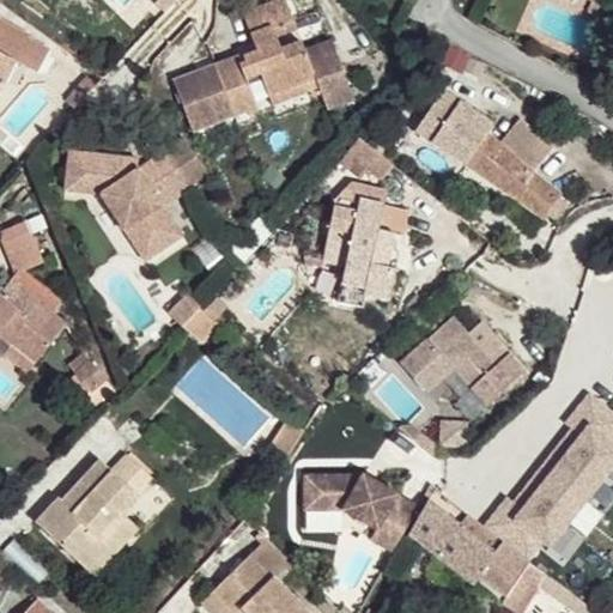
[(190,66),(167,74),(184,126),(238,105),(241,111),(252,107),(241,80),(255,74),(262,97),(310,79),(315,90),(321,107),(347,96),(325,37),(298,48),(296,38),(275,46),(267,22),(287,14),(281,0),(260,0),(237,8),(250,49),(238,54),(236,50),(207,61),(208,68),(193,73),(190,66)]
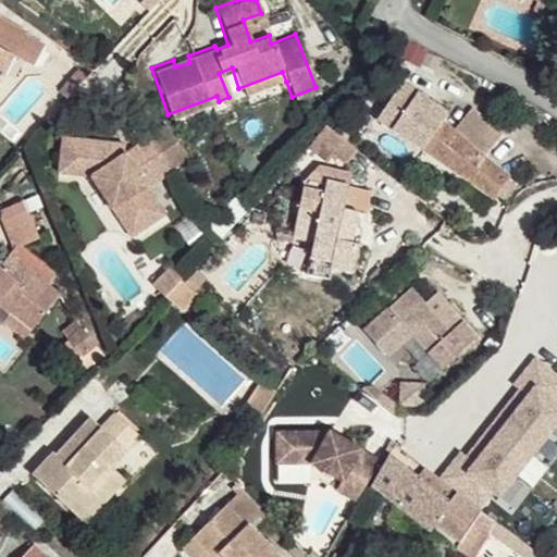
[(0,84),(15,56),(0,47),(0,84)]
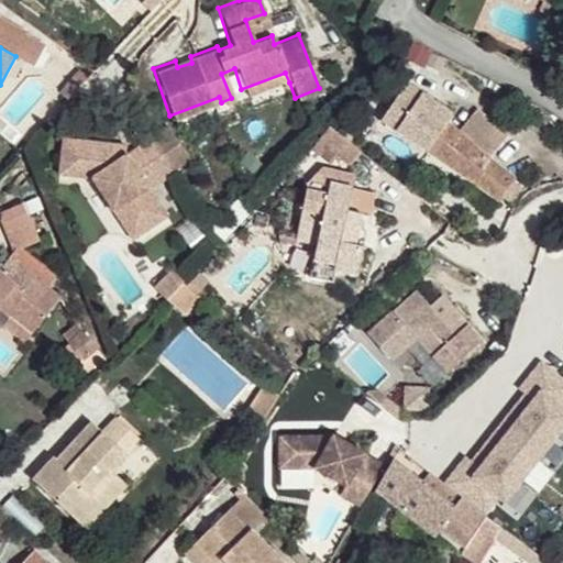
[(190,56),(175,61),(177,67),(191,63),(190,56)]
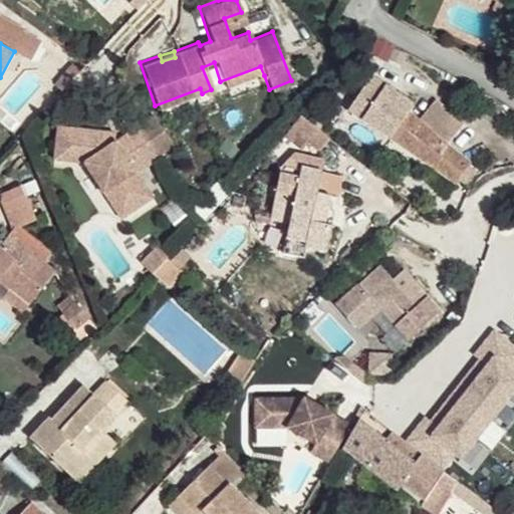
[(402,112),(412,97),(371,65),(361,81),(395,108),(379,131),(455,184),(457,182),(466,189),(477,172),(468,165),(470,162),(402,112)]
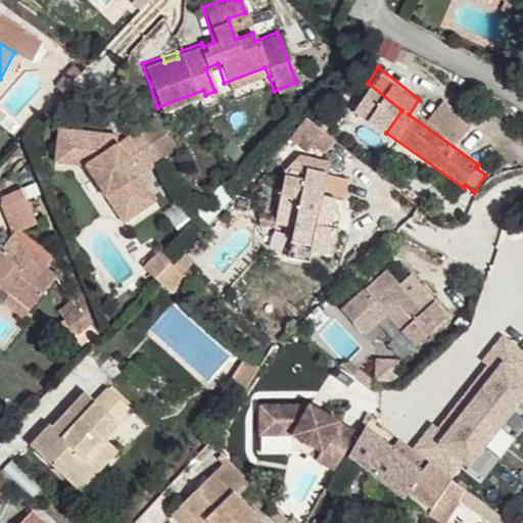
[(265,67),(224,83),(228,91),(269,77),(265,67)]
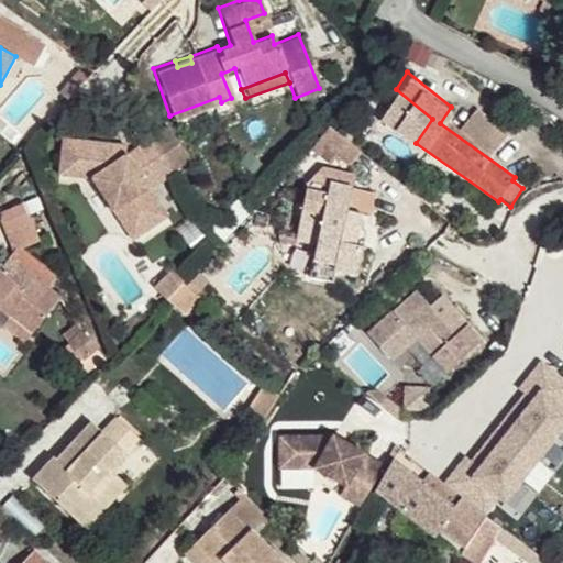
[(456,133),(488,157),(506,134),(475,110),(456,133)]
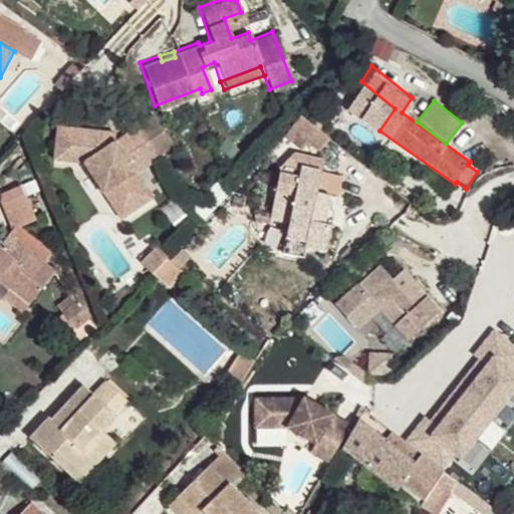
[(156,117),(139,127),(158,159),(175,149),(156,117)]
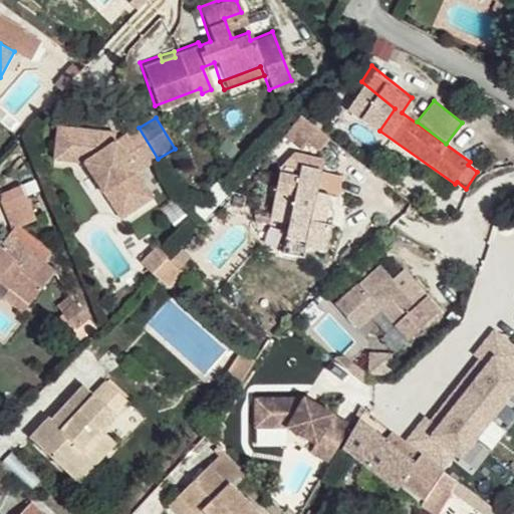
[(302,118),(283,139),(299,152),(305,144),(319,155),(330,141),(302,118)]
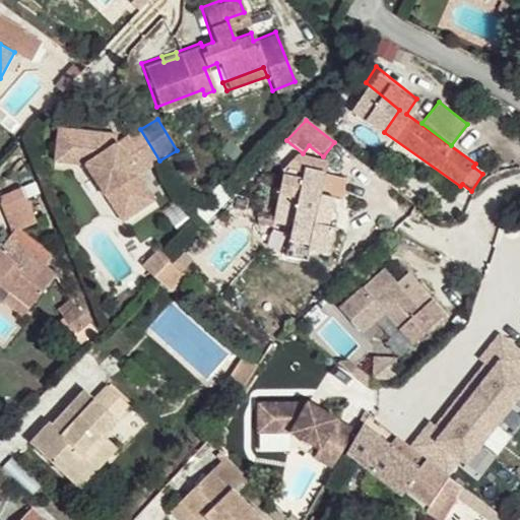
[(159,160),(142,132),(140,129),(116,143),(109,147),(101,133),(59,127),(55,159),(85,165),(105,195),(113,191),(129,217),(153,201),(136,175),(159,160)]
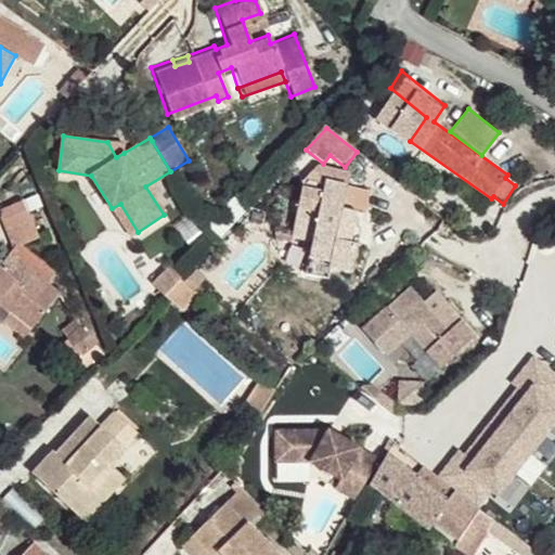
[(124,143),(107,142),(116,157),(124,153),(124,143)]
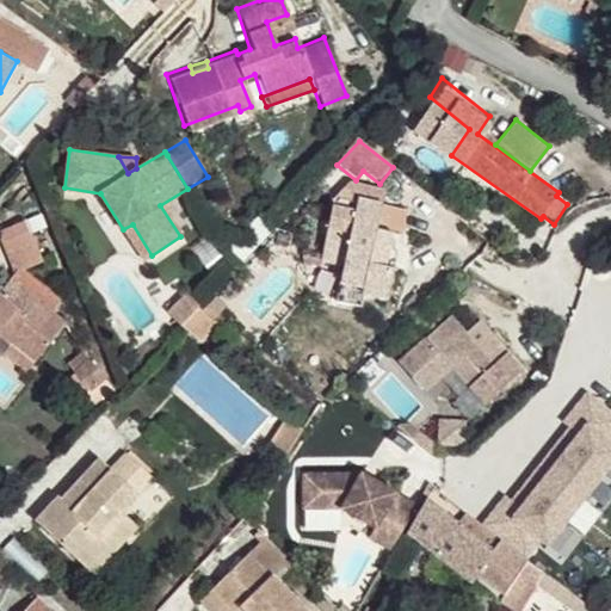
[(318,254),(333,258),(366,196),(353,193),(349,221),(327,216),(318,254)]
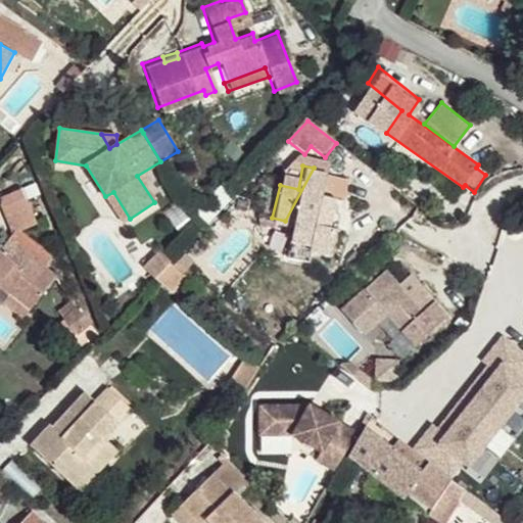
[(314,168),(285,221),(295,223),(291,237),(307,241),(306,246),(330,251),(335,229),(323,226),(329,197),(341,200),(346,176),(314,168)]
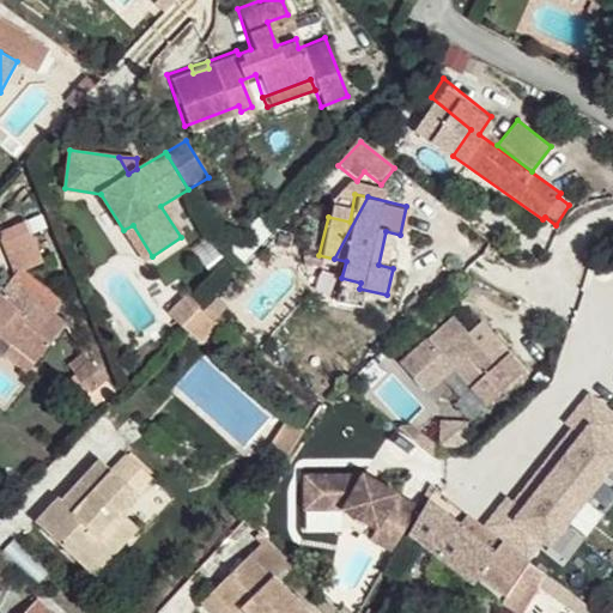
[(144,263),(152,256),(133,225),(123,230),(144,263)]
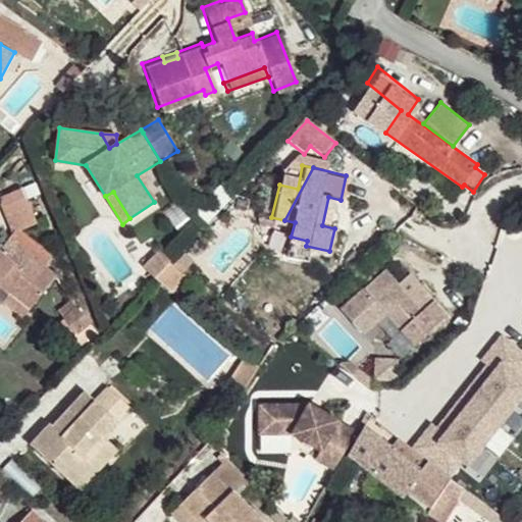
[(334,228),(341,200),(328,197),(322,225),(334,228)]
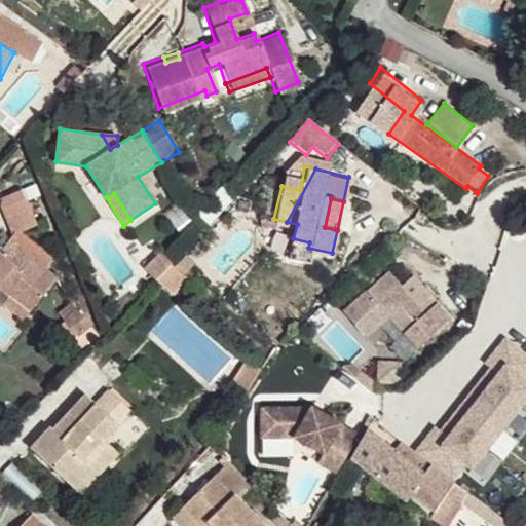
[(4,211),(13,235),(14,234),(15,234),(35,226),(26,201),(4,211)]
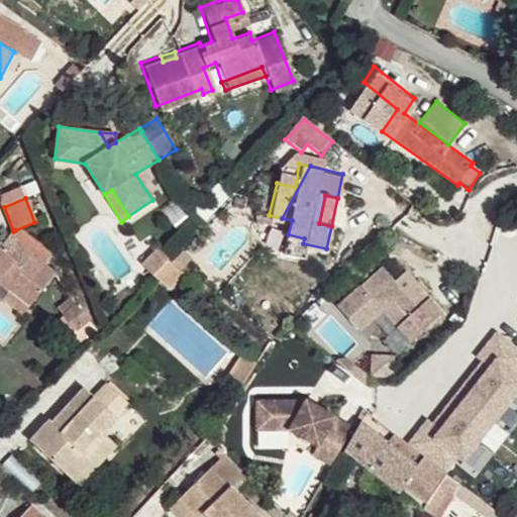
[(0,285),(8,292),(29,307),(56,274),(45,265),(33,255),(39,248),(15,230),(14,230),(13,231),(0,247),(0,285)]
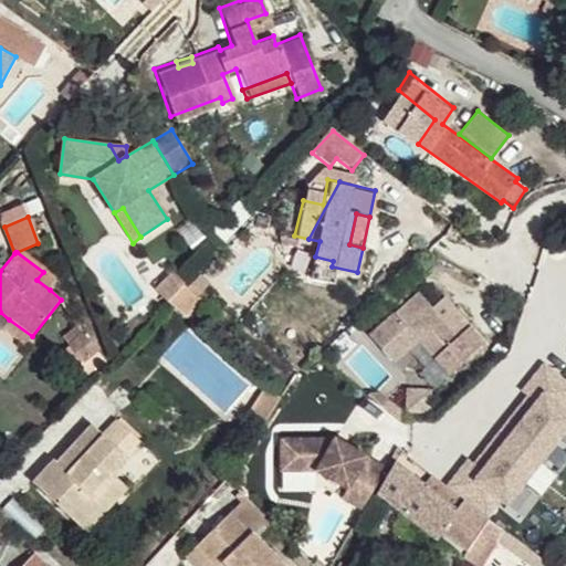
[(333,261),(315,257),(312,276),(328,281),(332,266),(333,261)]
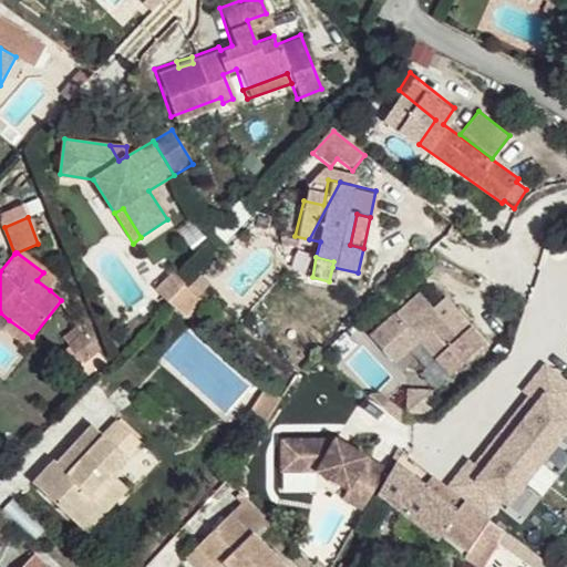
[(37,280),(50,290),(55,282),(43,272),(37,280)]
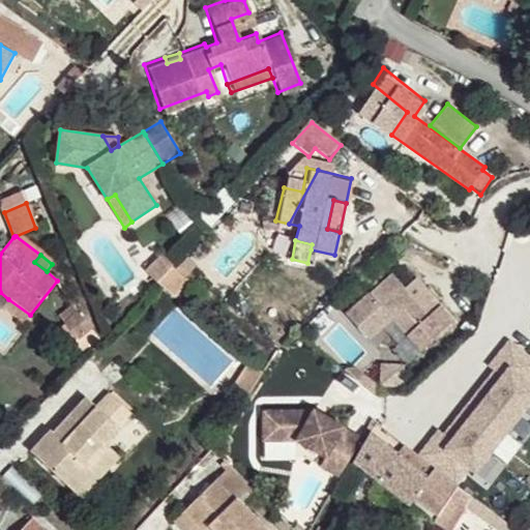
[(157,282),(167,272),(172,267),(174,265),(163,256),(146,275),(155,285),(157,282)]
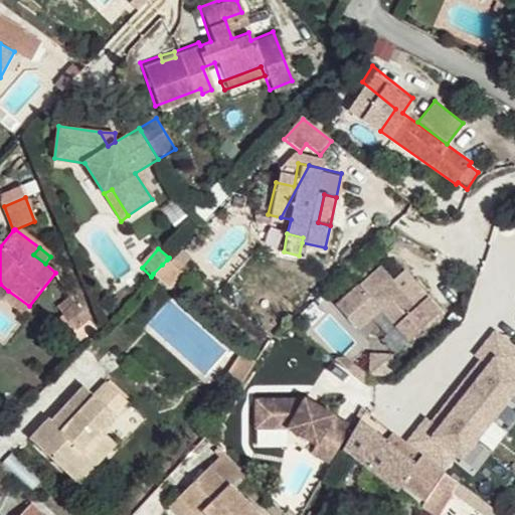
[(444,298),(427,284),(415,297),(389,273),(375,260),(335,302),(359,324),(381,302),(385,306),(396,318),(411,332),(444,298)]
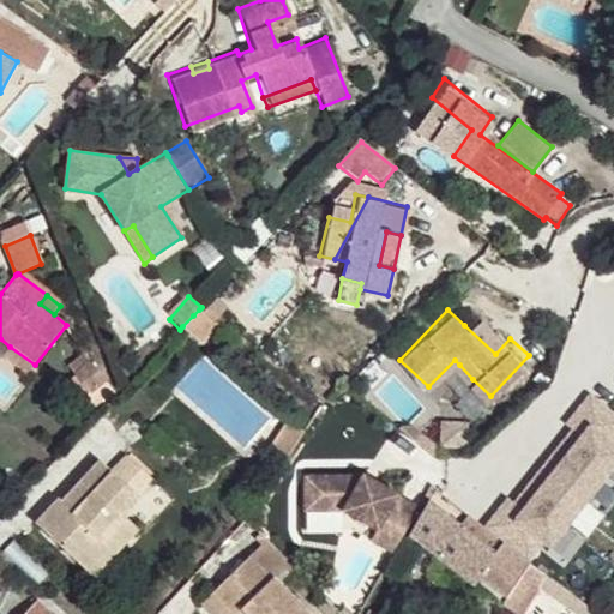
[(495,354),(510,338),(479,311),(464,325),(495,354)]
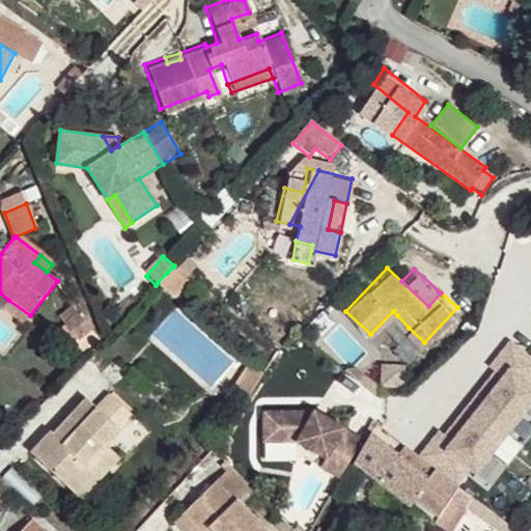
[(187,284),(167,273),(158,282),(174,298),(187,284)]
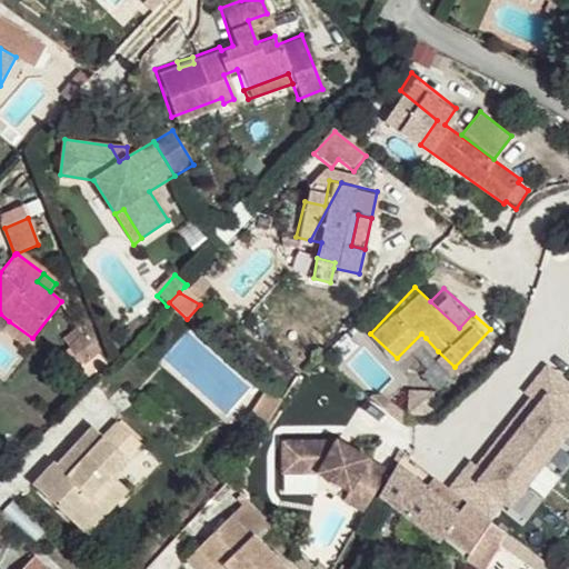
[(3,328),(27,347),(32,338),(9,321),(3,328)]
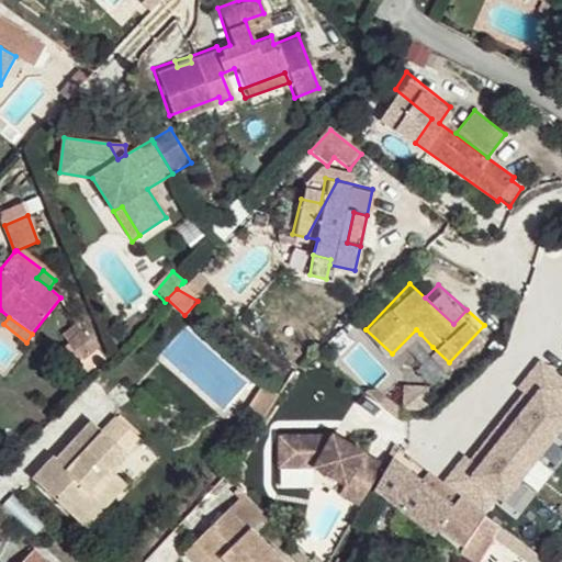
[(63,333),(68,340),(85,360),(97,351),(75,323),(63,333)]
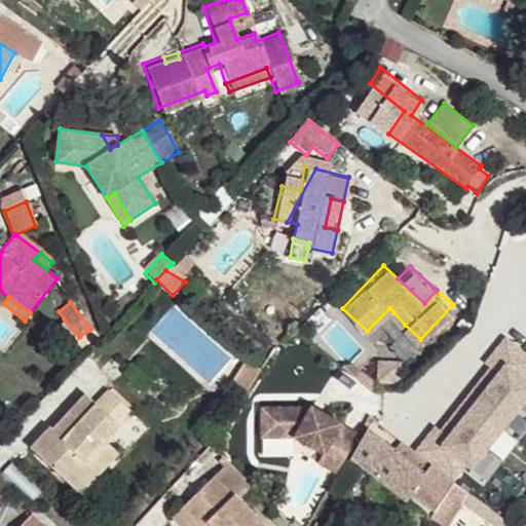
[(405,325),(393,312),(385,322),(398,332),(405,325)]
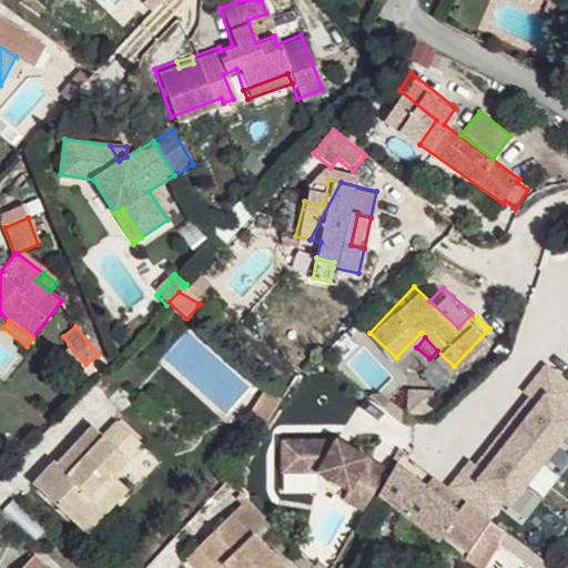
[(85,364),(69,344),(61,351),(77,372),(85,364)]
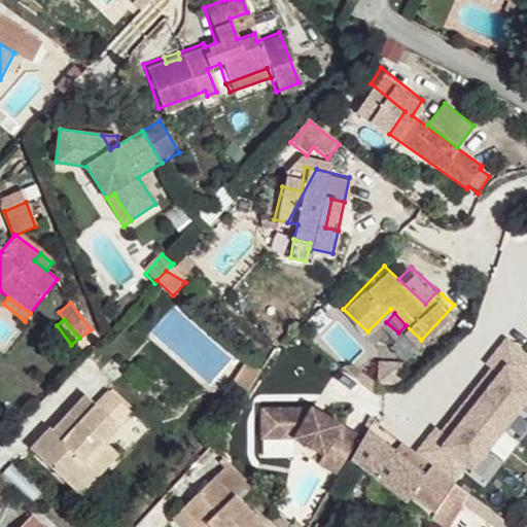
[(438,431),(417,455),(454,485),(464,472),(470,477),(526,406),(526,384),(525,383),(526,380),(526,357),(508,343),(489,369),(493,373),(501,379),(451,442),(444,435),(438,431)]
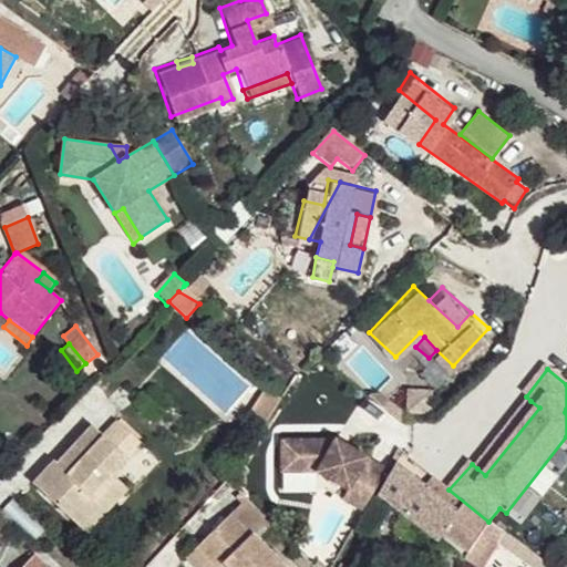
[(380,403),(390,411),(412,390),(402,381),(380,403)]
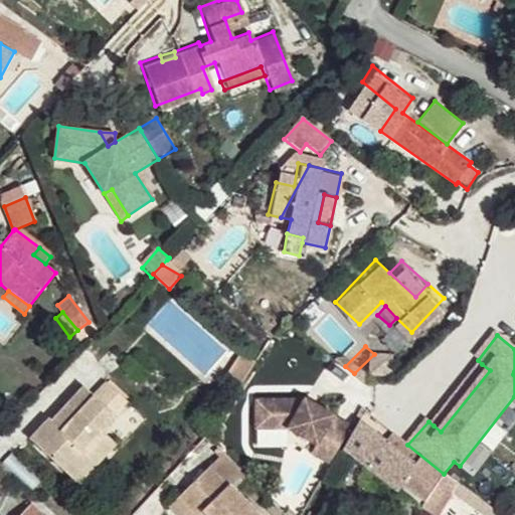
[(221,377),(238,388),(255,362),(238,352),(221,377)]
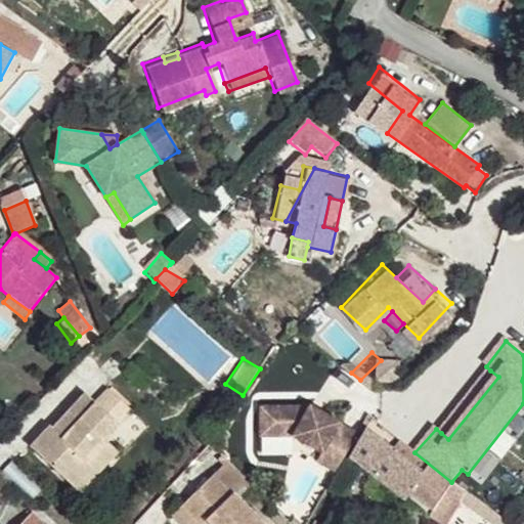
[(490,370),(441,433),(448,439),(498,377),(490,370)]
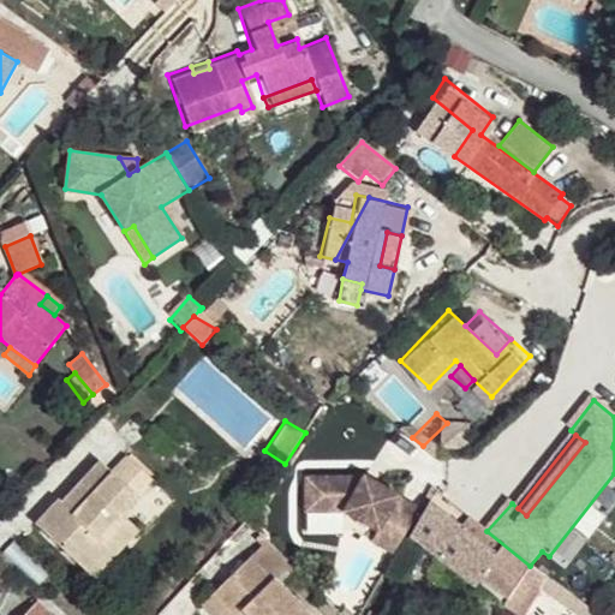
[(135,494),(139,499),(154,482),(126,455),(112,472),(101,463),(63,505),(58,500),(36,524),(88,572),(112,548),(101,538),(124,517),(117,512),(135,494)]
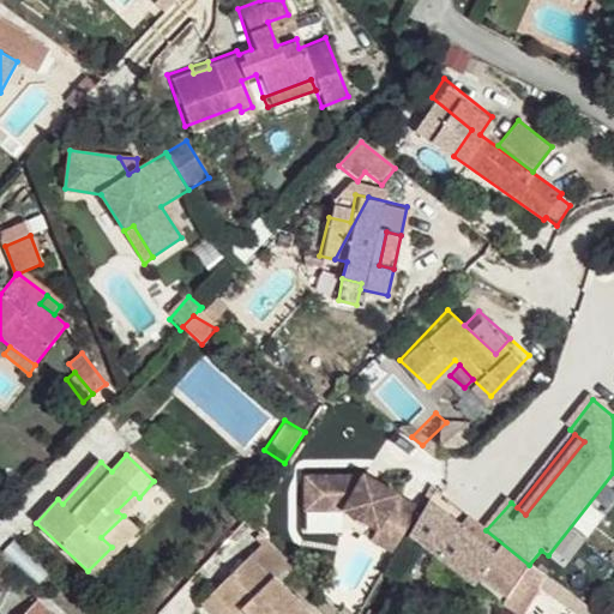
[(371,553),(387,564),(415,517),(362,480),(307,479),(306,515),(344,517),(377,541),(371,553)]
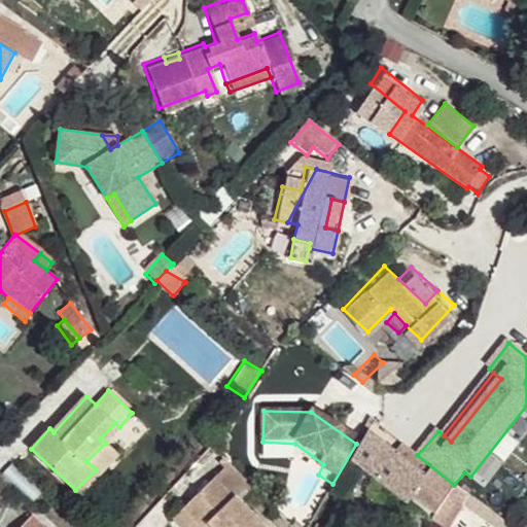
[(106,443),(119,427),(115,423),(100,438),(106,443)]
